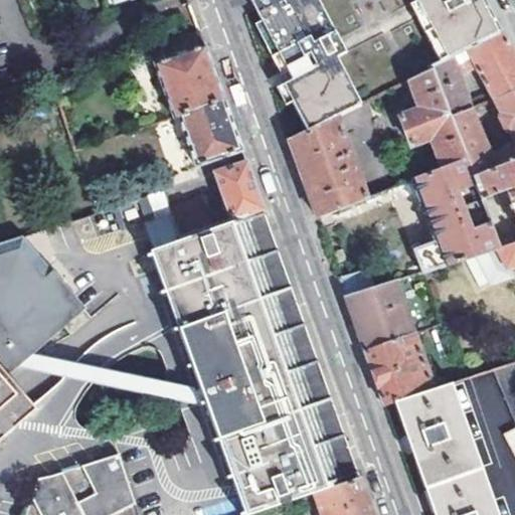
[(336,116),(407,79),(430,68),(500,32),(482,0),(247,0),(274,51),(285,71),(290,80),(282,86),(305,131),(336,116)]
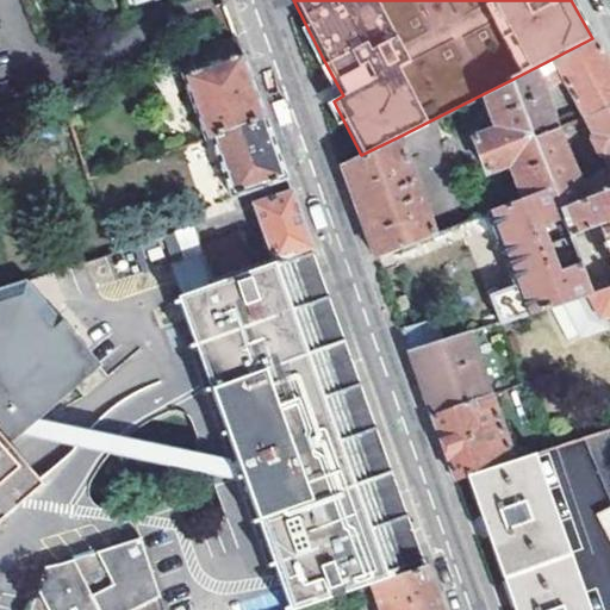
[(182,76),(205,142),(212,139),(266,120),(263,116),(249,76),(236,38),(193,51),(199,70),(182,76)]
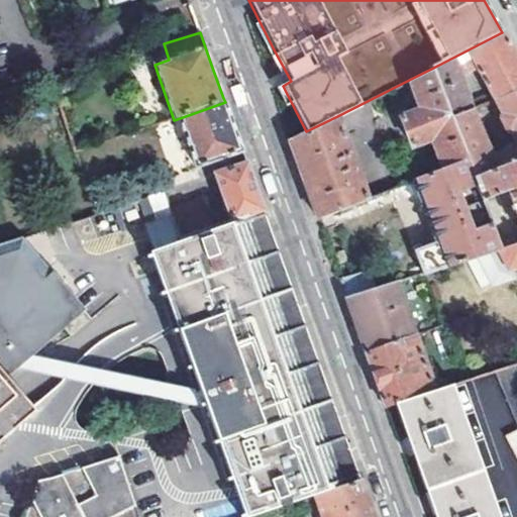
[(459,75),(475,66),(495,106),(516,94),(516,62),(509,46),(502,32),(431,69),(453,126),(476,115),(459,75)]
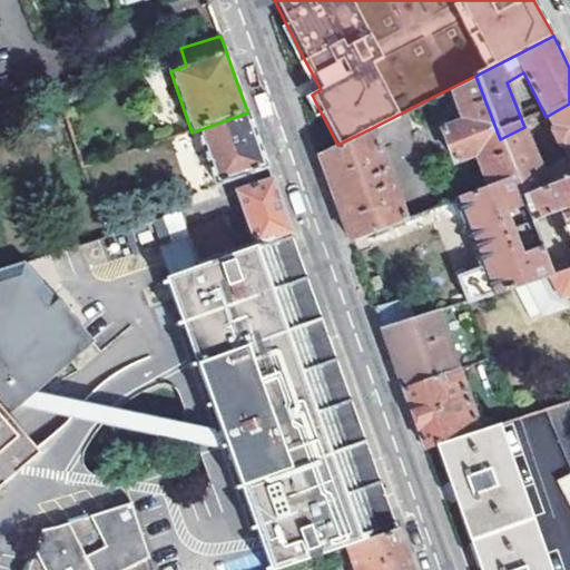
[(475,76),(451,88),(464,123),(461,125),(460,123),(443,129),(452,155),(469,149),(471,146),(474,145),(490,187),(516,177),(500,139),(475,76)]
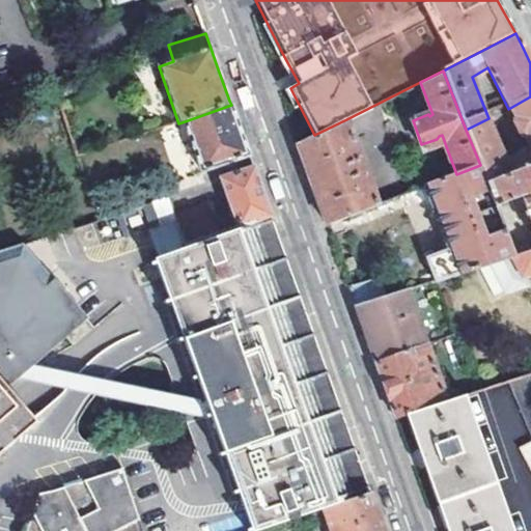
[(487,183),(530,165),(530,96),(508,109),(514,121),(512,123),(522,140),(525,140),(530,151),(521,156),(519,155),(505,162),(488,118),(466,130),(480,165),(487,183)]
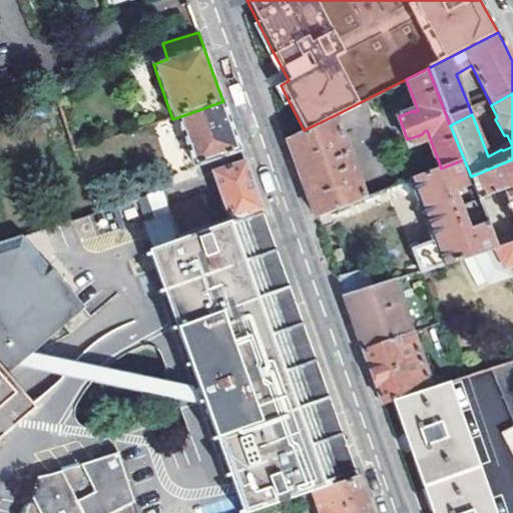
[(194,166),(241,151),(232,126),(223,101),(178,117),(194,166)]
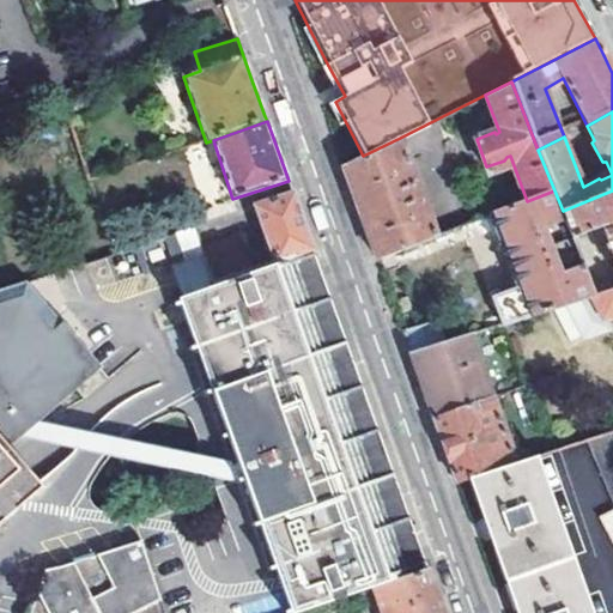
[(363,156),(343,167),(359,214),(377,262),(436,238),(400,138),(363,156)]
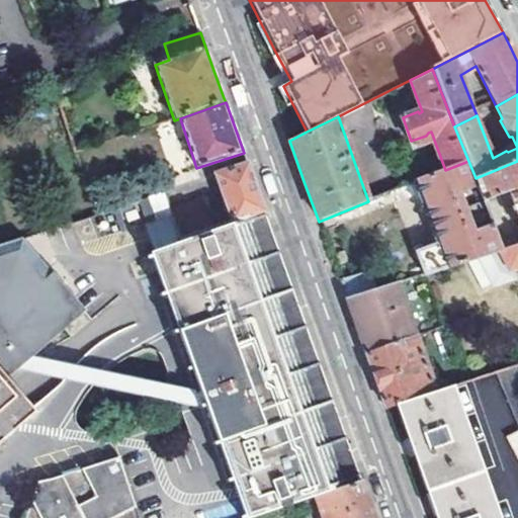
[(412,253),(420,276),(480,258),(499,252),(504,250),(486,203),(466,211),(460,194),(479,186),(476,178),(468,161),(445,170),(410,184),(435,246),(412,253)]
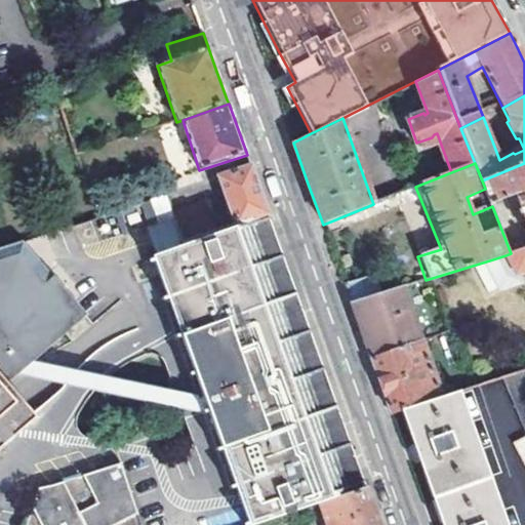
[(524,163),(482,180),(485,189),(487,196),(490,201),(491,204),(516,195),(521,209),(519,210),(522,215),(524,215),(524,218),(524,163)]
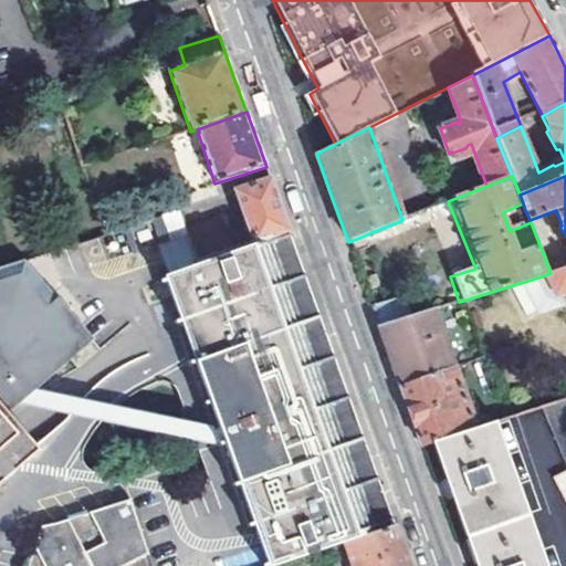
[(285,219),(270,178),(234,189),(240,206),(186,227),(188,234),(198,261),(242,245),(289,229),(285,219)]
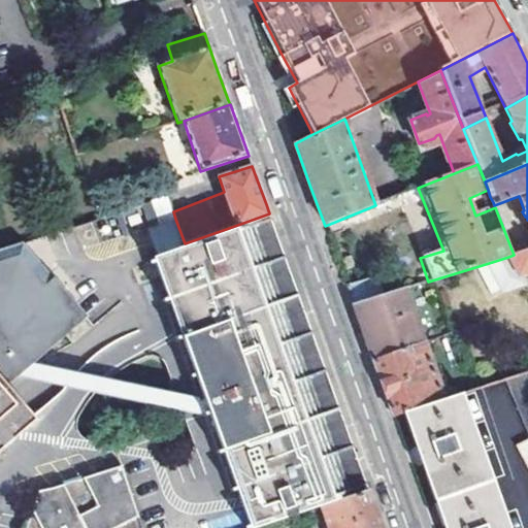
[(113,212),(96,218),(103,240),(121,234),(113,212)]
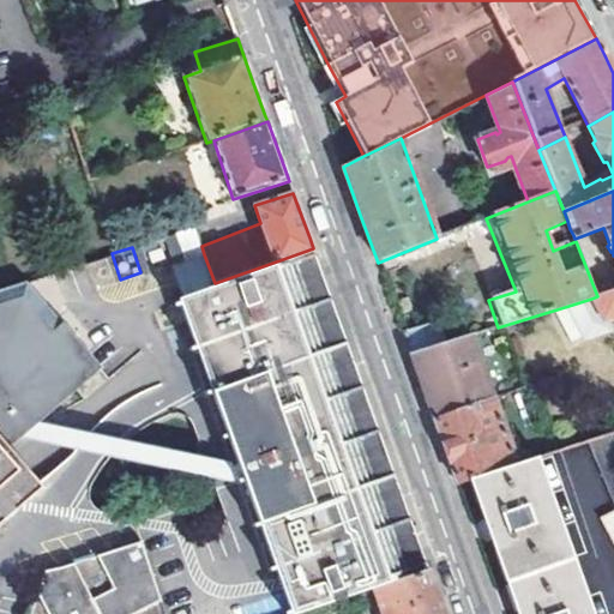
[(342,327),(313,248),(263,266),(281,314),(194,345),(203,368),(206,378),(209,386),(210,389),(321,348),(325,357),(355,363),(345,337),(342,327)]
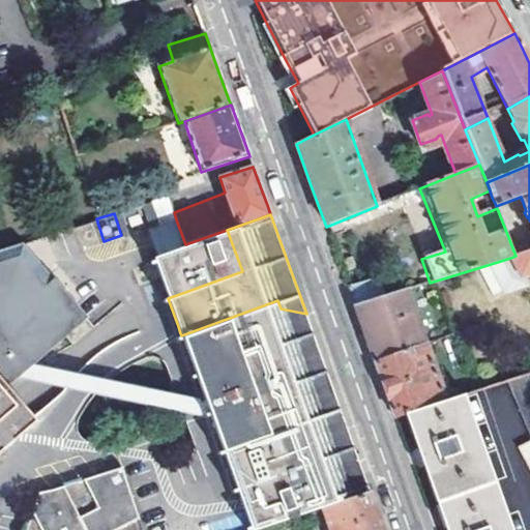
[(157,254),(185,244),(176,219),(149,229),(157,254)]
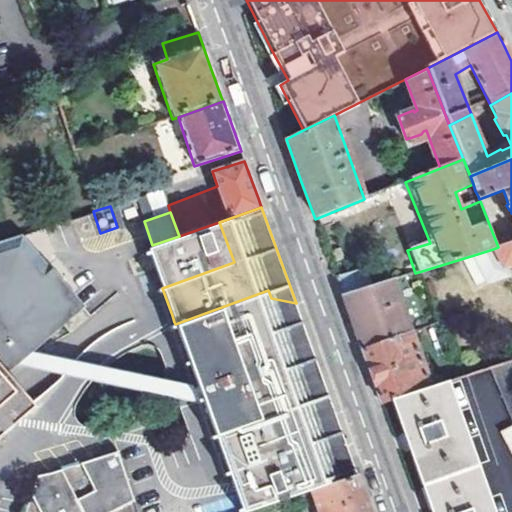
[(234,262),(219,222),(179,236),(152,245),(148,246),(162,288),(234,262)]
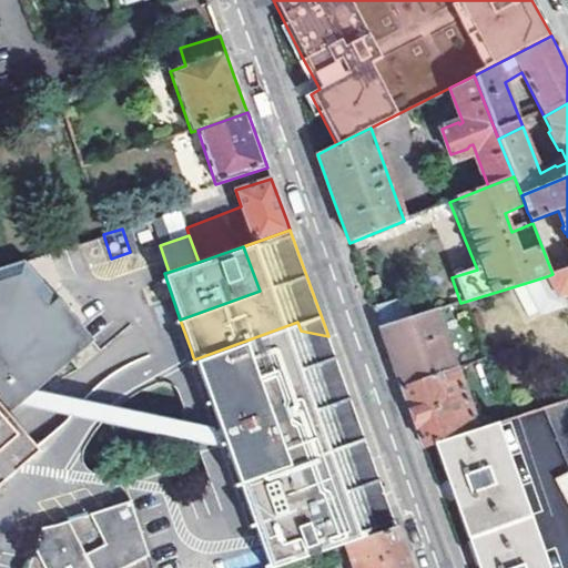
[(0,269),(0,484),(20,468),(39,453),(16,425),(8,415),(20,404),(34,392),(93,342),(24,261),(0,269)]
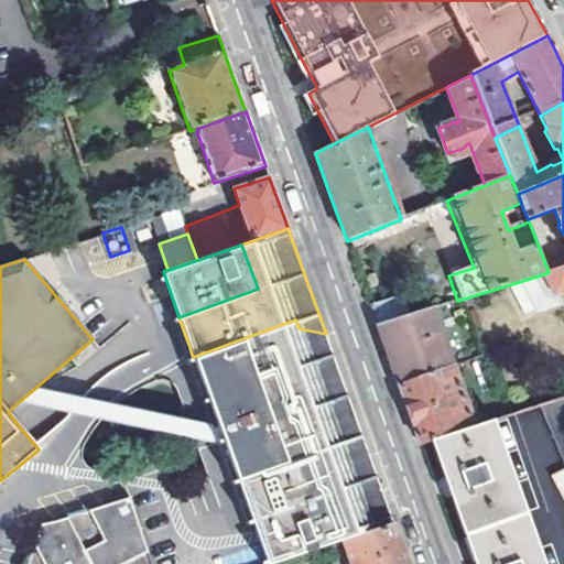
[(543,274),(554,294),(563,290),(563,267),(549,272),(543,274)]
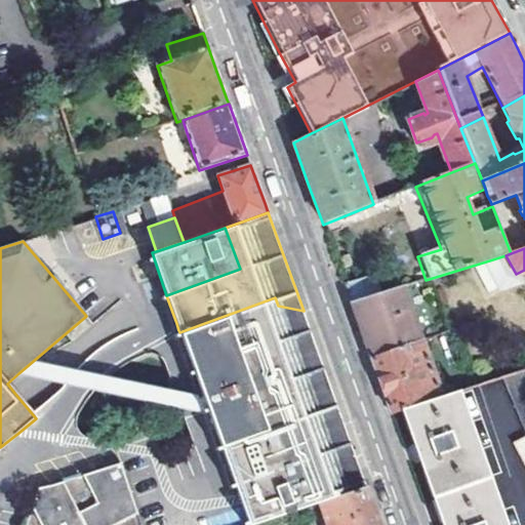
[(500,288),(521,282),(516,274),(506,255),(486,261),(500,288)]
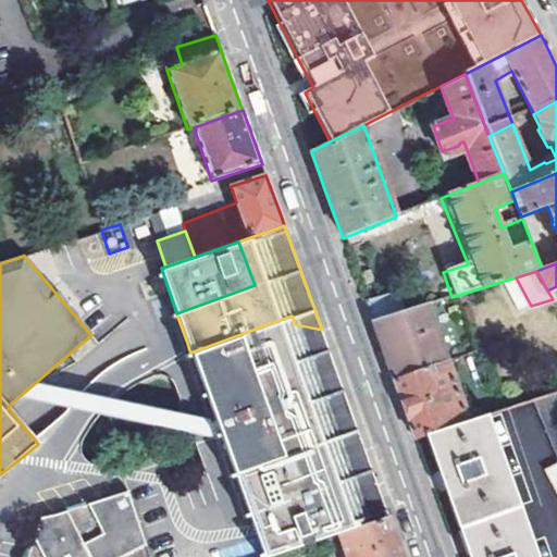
[(372,322),(403,312),(396,293),(364,301),(372,322)]
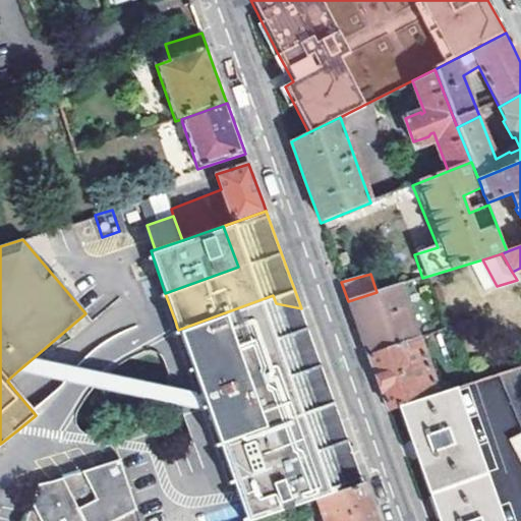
[(377,292),(348,301),(351,310),(367,357),(419,342),(400,285),(377,292)]
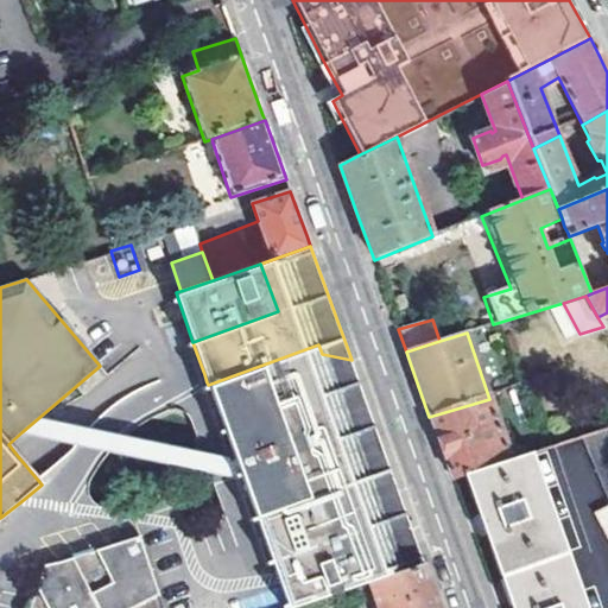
[(322,354),(318,344),(208,385),(234,458),(240,477),(276,580),(278,587),(285,607),(299,607),(369,584),(424,565),(382,447),(352,442),(348,429),(367,404),(352,360),(322,354)]
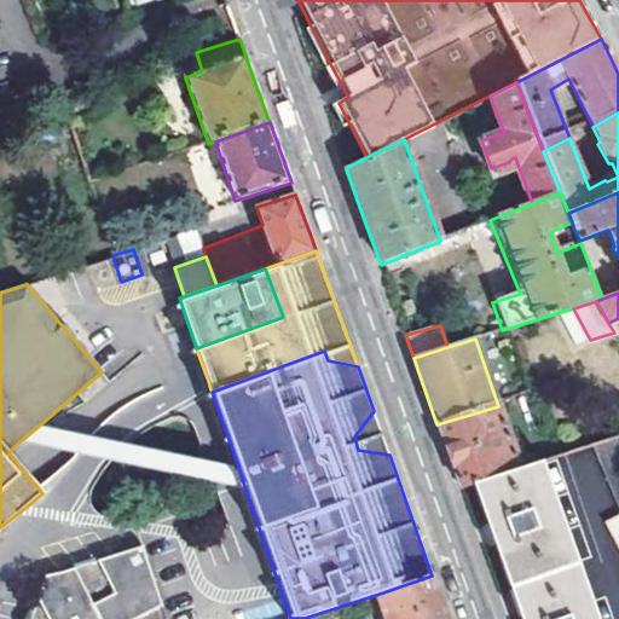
[(521,472),(498,406),(437,424),(458,482),(461,491),(474,486),(521,472)]
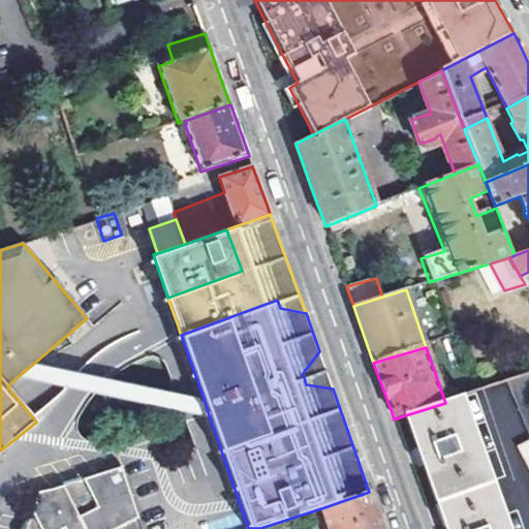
[(327,371),(319,351),(303,373),(306,384),(333,389),(327,371)]
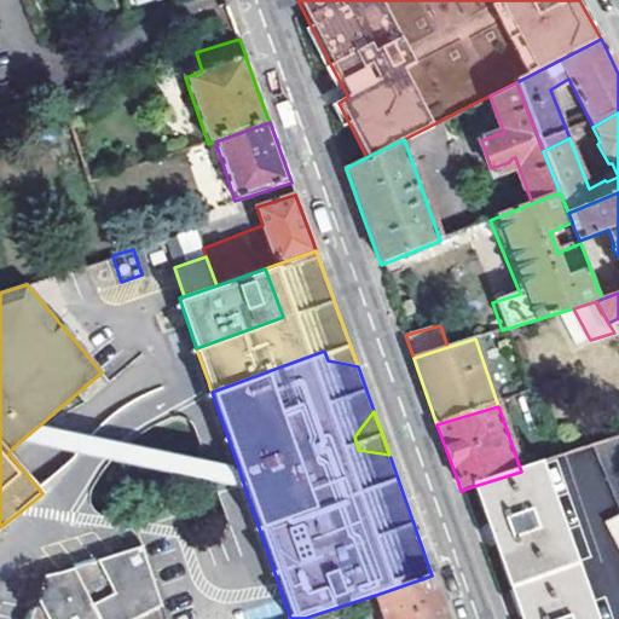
[(238,467),(38,427),(22,440),(244,486),(238,467)]
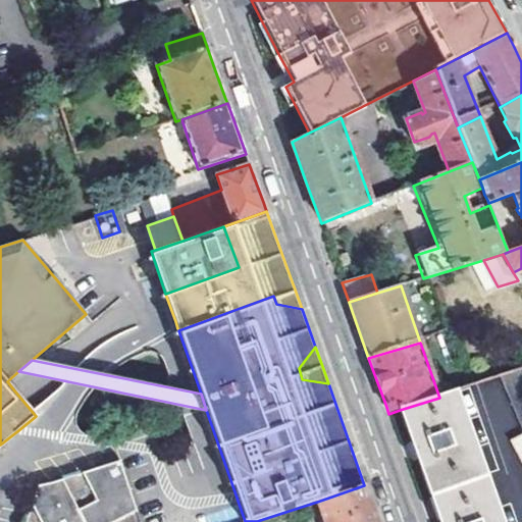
[(521,432),(521,371),(501,378),(521,432)]
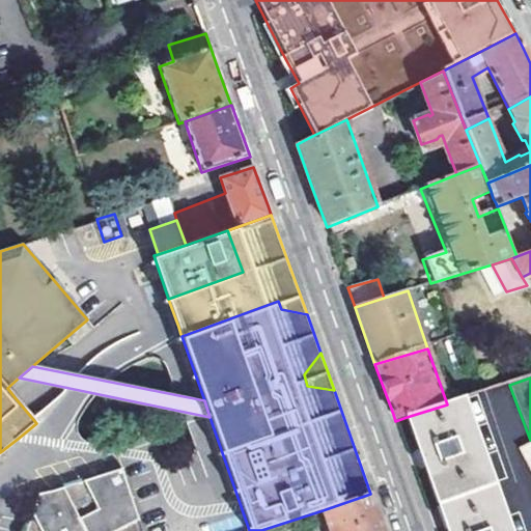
[(513,530),(466,398),(447,404),(407,417),(420,454),(446,530),(513,530)]
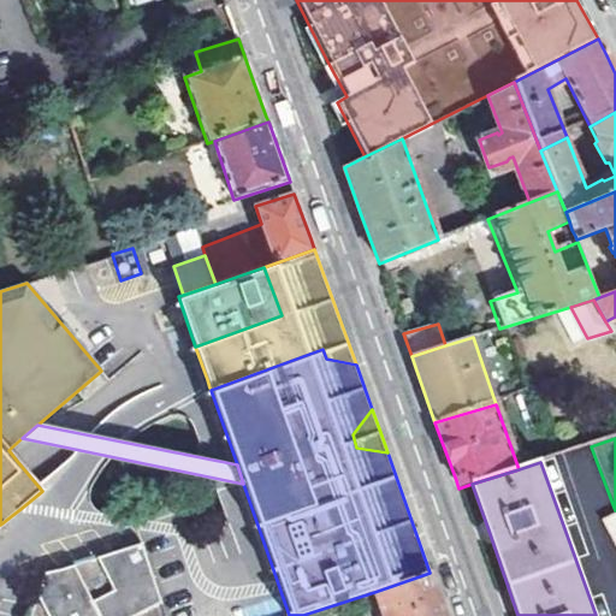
[(166,615),(143,543),(45,574),(29,615),(166,615)]
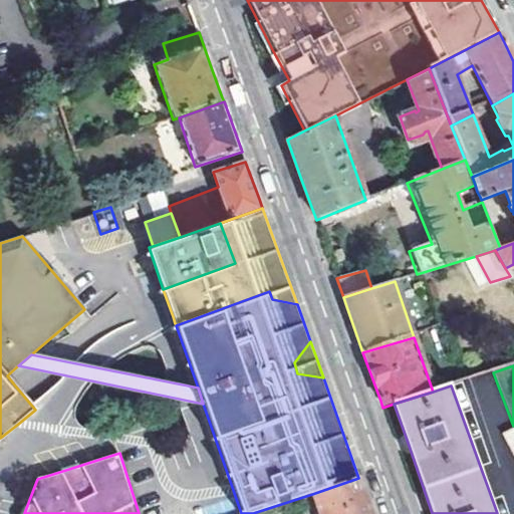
[(319,513),(371,513),(358,478),(312,494),(319,513)]
